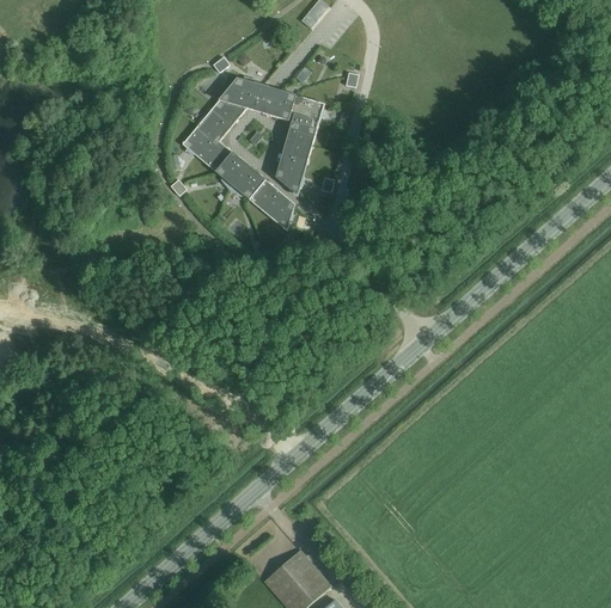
[(230,63),(222,55),(213,63),(219,72),(230,63)]
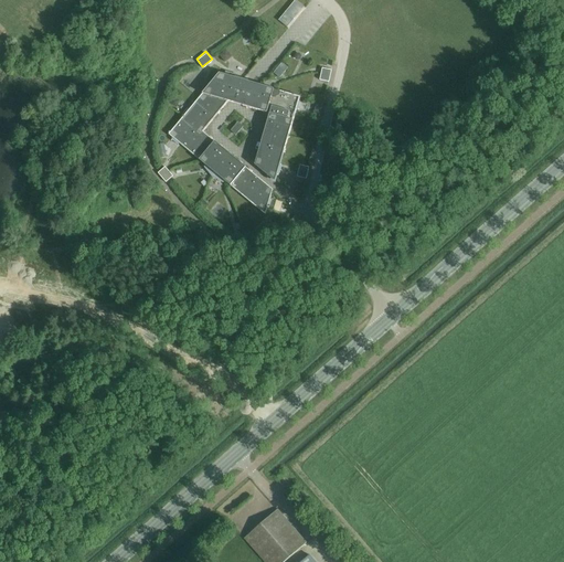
[(319,77),(328,80),(331,67),(321,65),(319,77)]
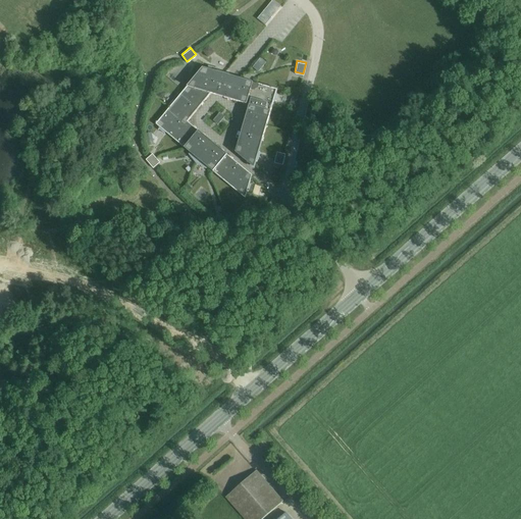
[(187,119),(210,91),(249,102),(235,150),(237,152),(249,162),(250,162),(251,162),(252,162),(253,162),(254,162),(254,161),(255,160),(256,157),(257,158),(259,151),(257,151),(272,99),(274,99),(276,92),(274,92),(276,87),(218,70),(219,67),(208,63),(207,66),(202,65),(173,99),(172,98),(168,104),(169,105),(155,121),(159,125),(158,126),(163,131),(164,130),(190,151),(188,152),(195,160),(205,166),(206,164),(244,196),(247,189),(248,189),(250,182),(249,182),(251,172),(187,119)]
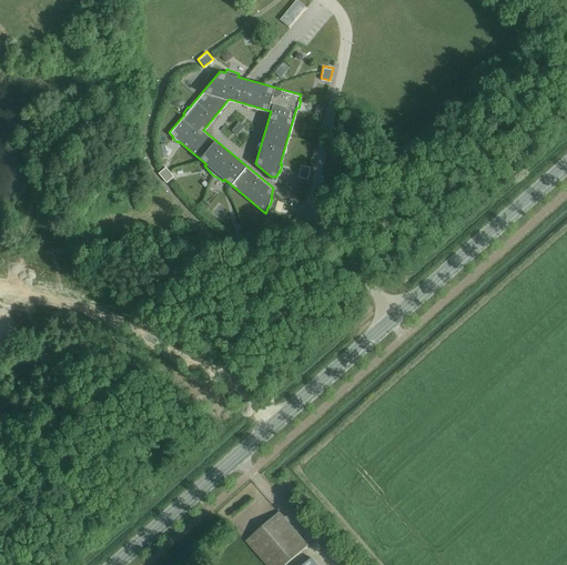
[(307,178),(310,165),(301,163),(297,175),(307,178)]
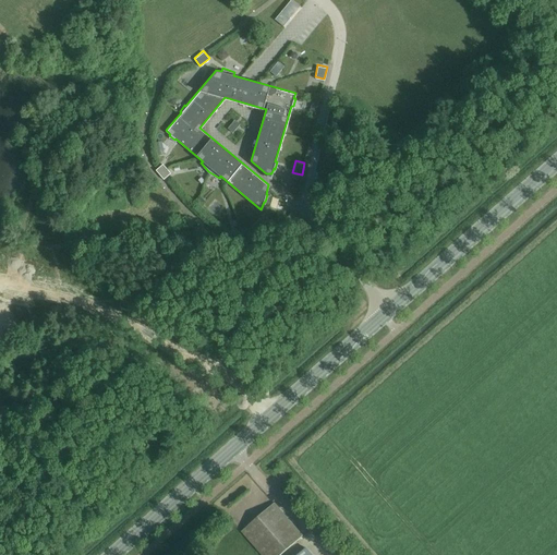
[(162,178),(169,172),(170,171),(162,163),(155,168),(162,178)]
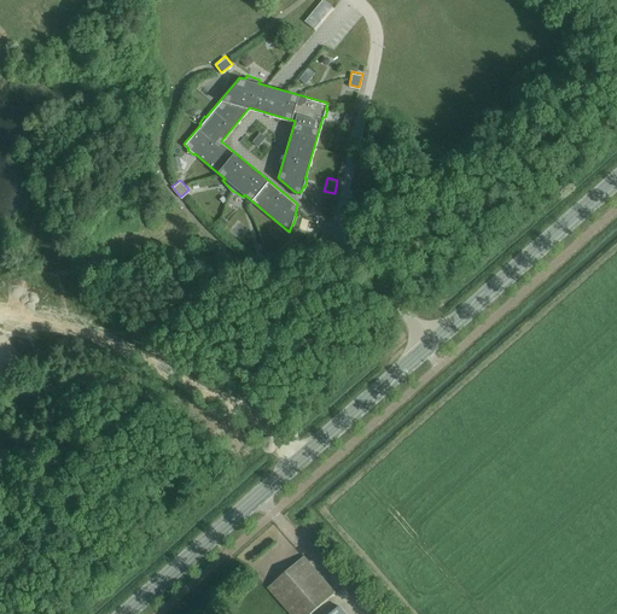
[(222,215),(217,220),(223,226),(228,221),(222,215)]
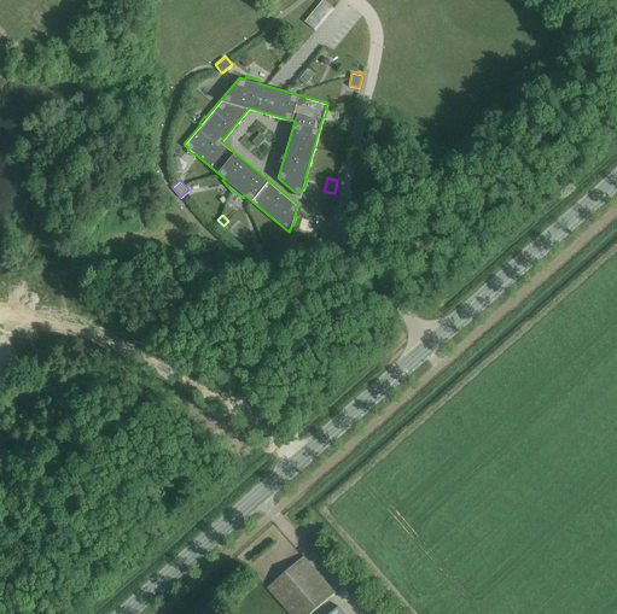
[(324,231),(318,238),(329,246),(327,249),(337,256),(343,249),(342,246),(333,240),(333,239),(335,239),(326,232),(324,231)]
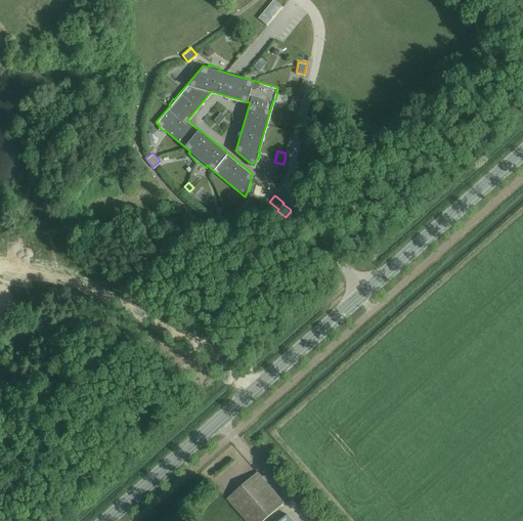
[(218,214),(215,223),(225,226),(228,218),(218,214)]
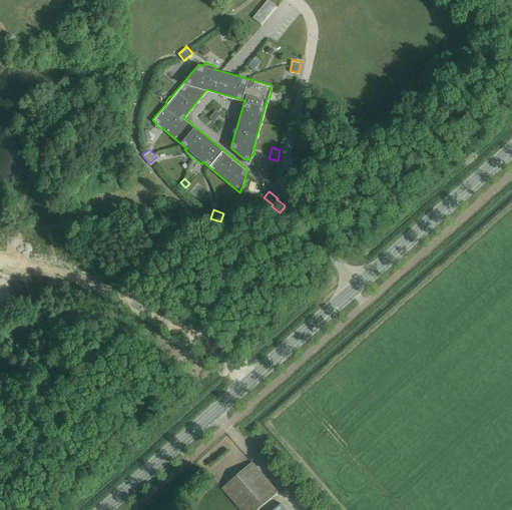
[(250,460),(220,486),(240,509),(253,509),(278,490),(250,460)]
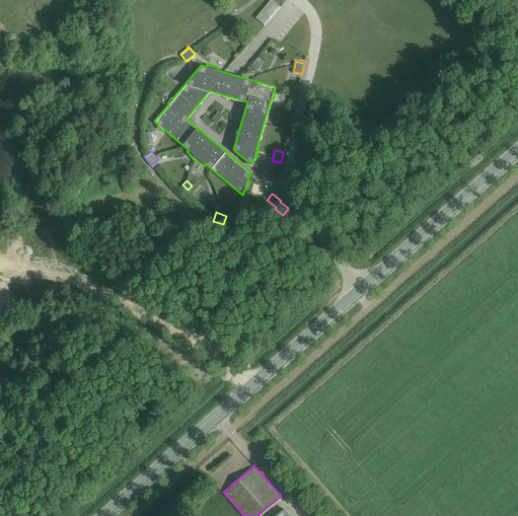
[(291,515),(283,507),(273,515),(291,515)]
